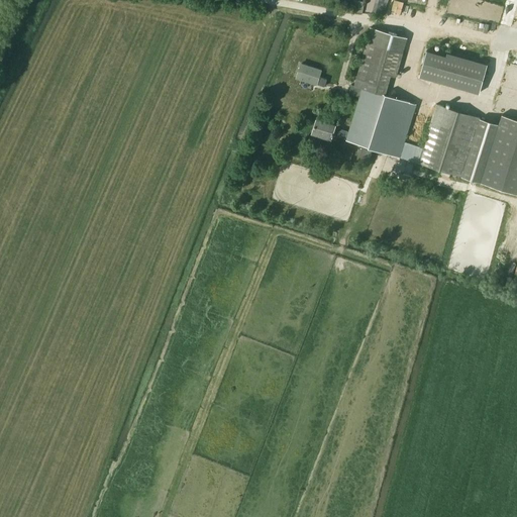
[(365,2),(354,0),(352,11),(363,13),(365,2)]
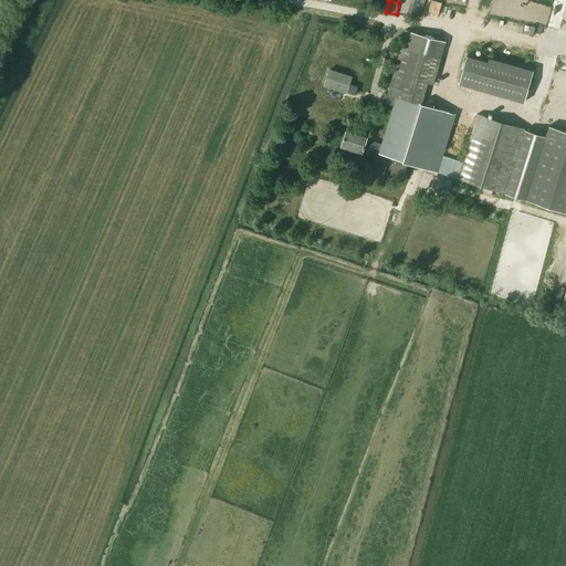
[(423,0),(415,0),(411,13),(420,16),(423,0)]
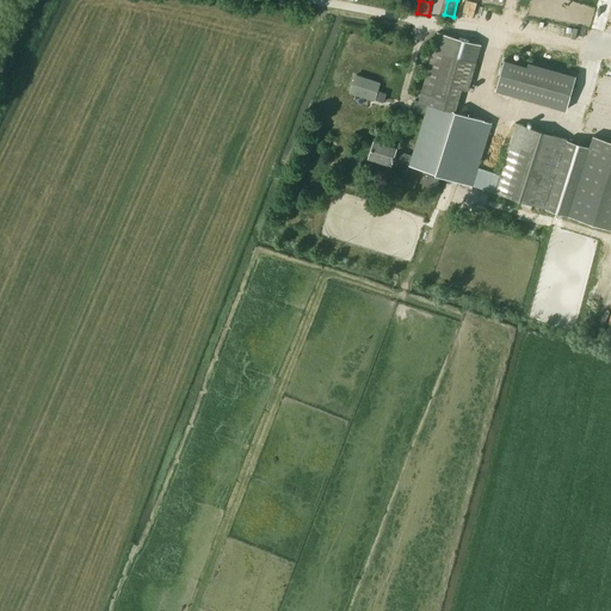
[(392,164),(393,160),(409,165),(409,166),(471,185),(545,209),(547,205),(567,139),(516,123),(499,176),(477,168),(492,124),(456,111),(462,90),(468,92),(476,62),(482,44),(438,32),(433,49),(419,102),(415,100),(412,111),(425,115),(412,155),(396,150),(396,148),(374,141),(369,156),(392,164)]
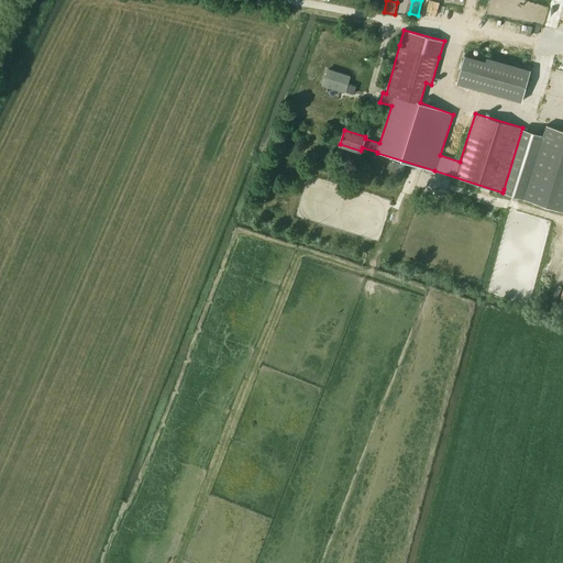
[(515,59),(529,63),(532,54),(517,50),(515,59)]
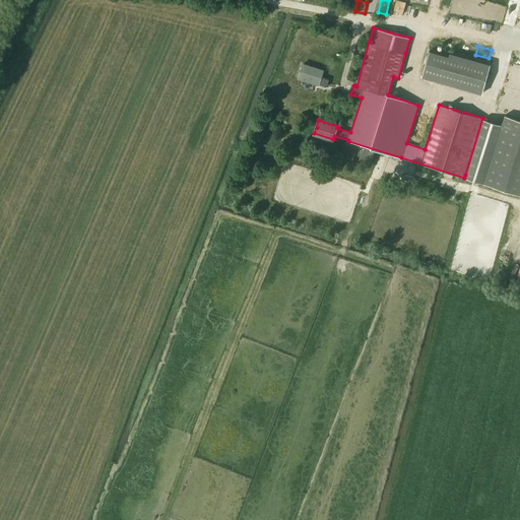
[(430,51),(421,77),(482,93),(491,65),(450,54),(449,57),(430,51)]
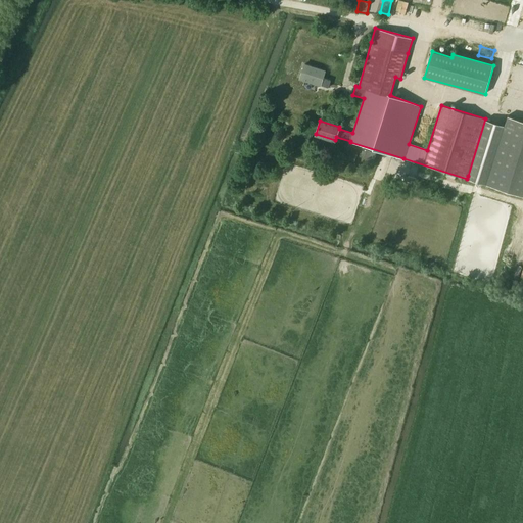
[(323,72),(325,66),(321,64),(318,69),(305,65),(300,77),(321,85),(326,73),(323,72)]
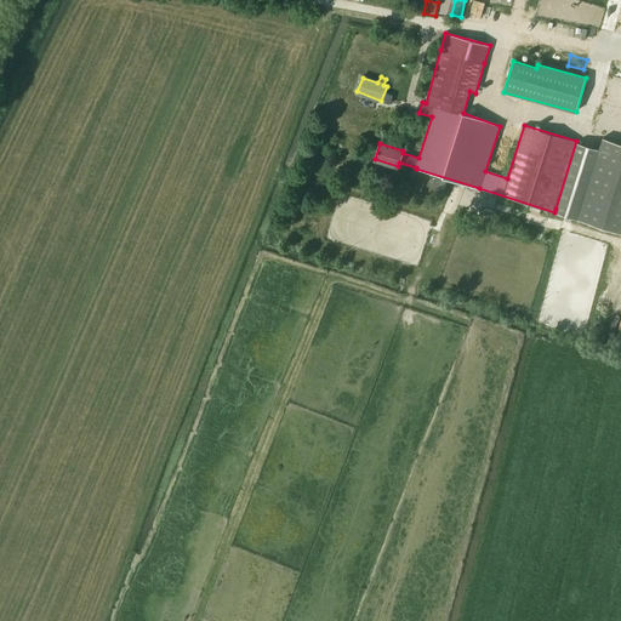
[(599,148),(577,215),(620,227),(620,143),(603,137),(599,148)]
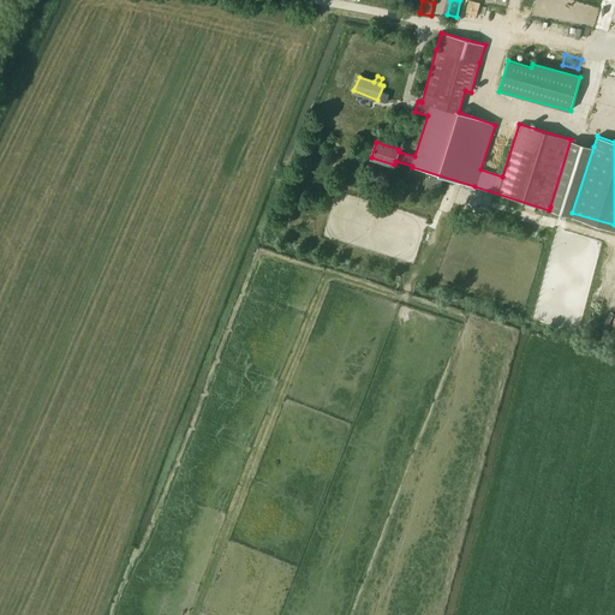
[(571,139),(550,207),(572,213),(593,147),(571,139)]
